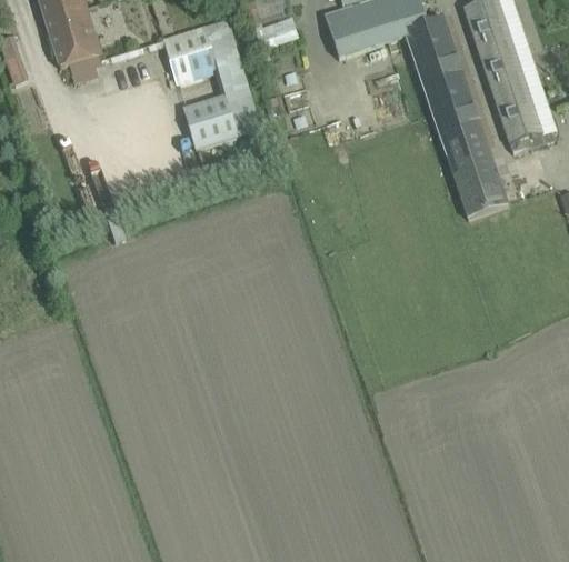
[(69,11),(86,7),(83,0),(40,0),(43,11),(67,3),(69,11)]
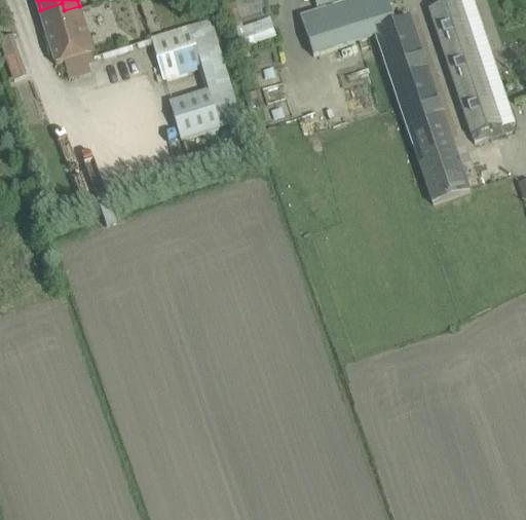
[(242,21),(239,22),(248,43),(282,31),(269,0),(235,0),(242,21)]
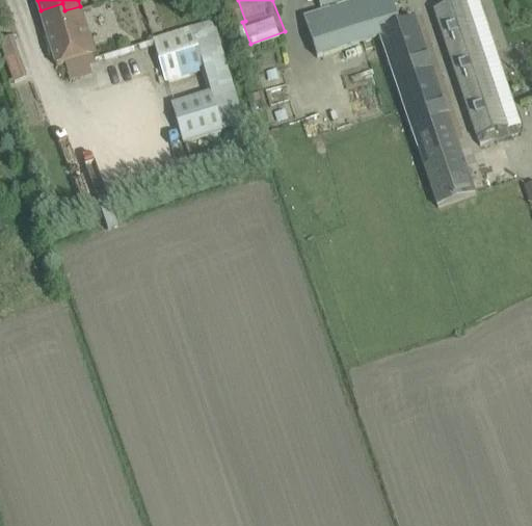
[(319,0),(322,7),(302,14),(317,54),(380,32),(378,26),(399,19),(393,0),(319,0)]
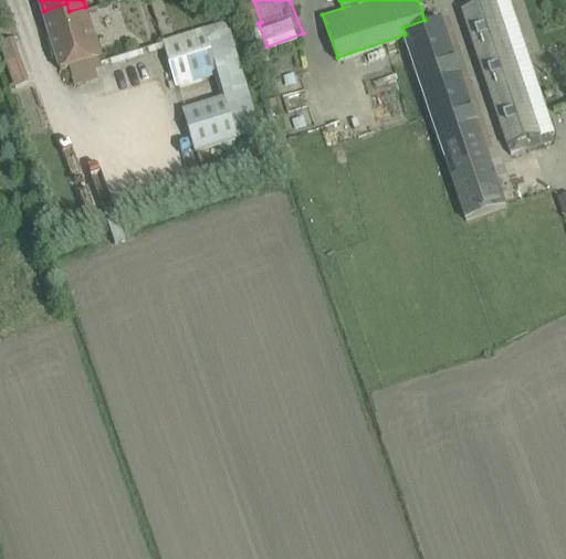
[(489,0),(463,9),(510,147),(525,143),(527,147),(553,138),(549,129),(540,133),(520,75),(517,65),(531,61),(511,0),(489,0)]
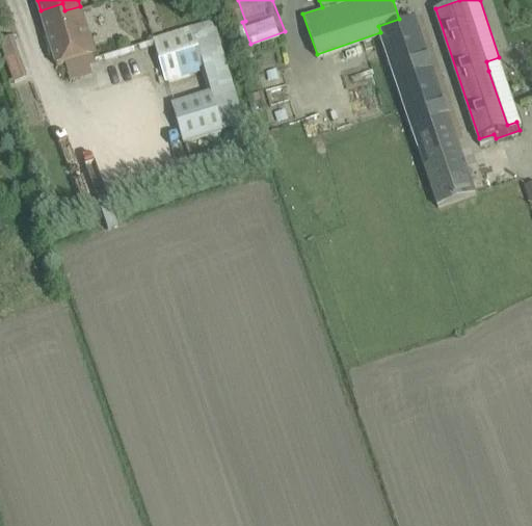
[(95,51),(80,6),(64,10),(62,3),(41,10),(57,62),(95,51)]
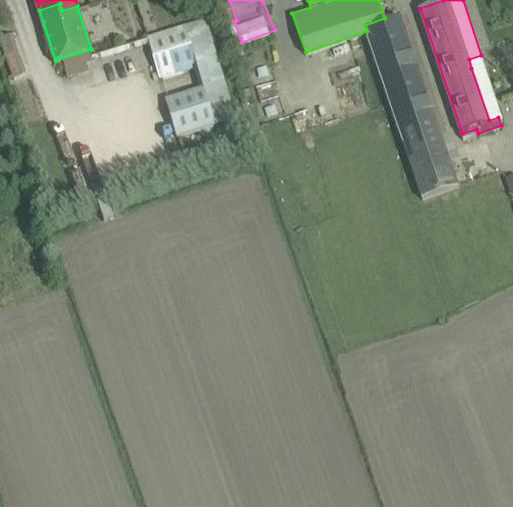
[(385,18),(365,25),(367,31),(396,118),(432,106),(400,13),(385,18)]
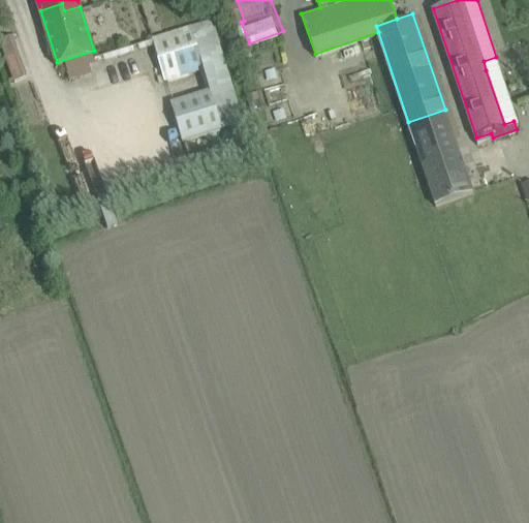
[(164,77),(204,65),(190,24),(151,35),(164,77)]
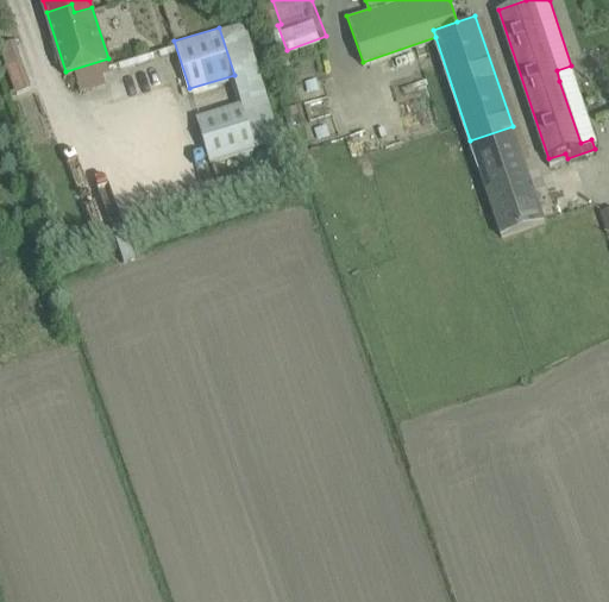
[(30,82),(17,87),(22,100),(35,95),(30,82)]
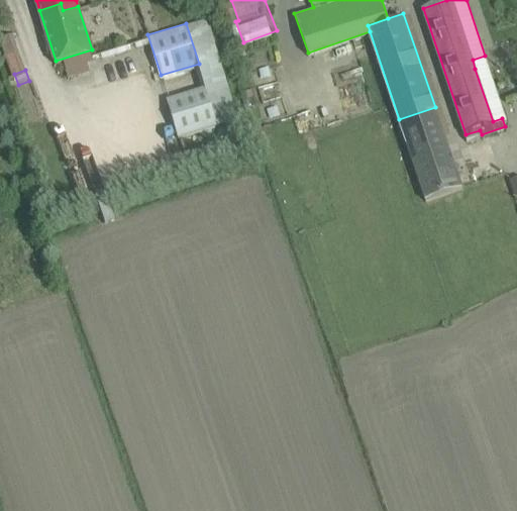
[(178,134),(215,122),(204,86),(167,98),(178,134)]
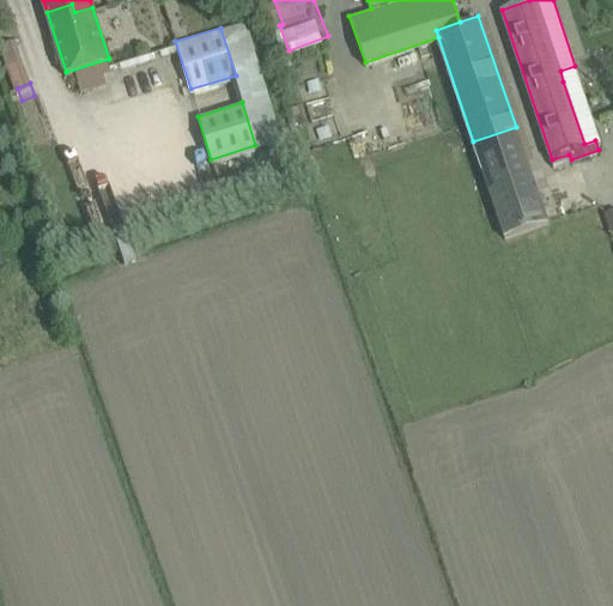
[(546,219),(516,127),(473,141),(503,234),(546,219)]
